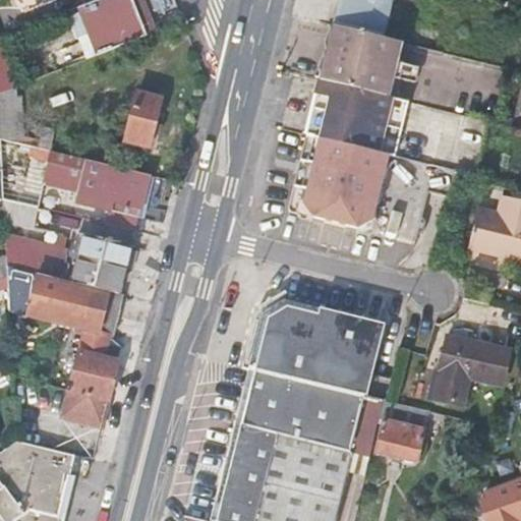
[(96,0),(78,7),(97,55),(148,35),(145,27),(143,23),(133,0),(96,0)]
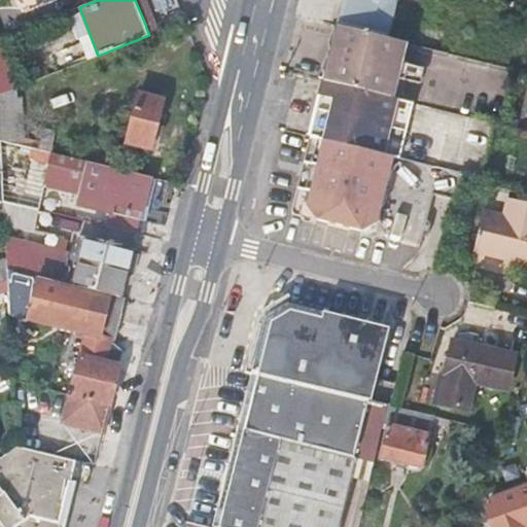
[(146,0),(135,0),(145,24),(154,20),(146,0)]
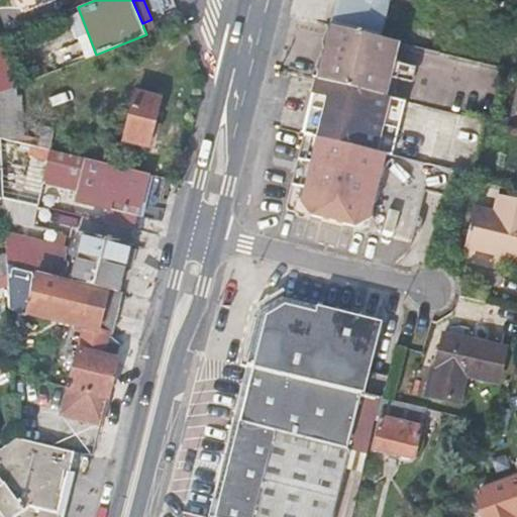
[(336,0),(330,24),(382,36),(391,0),(336,0)]
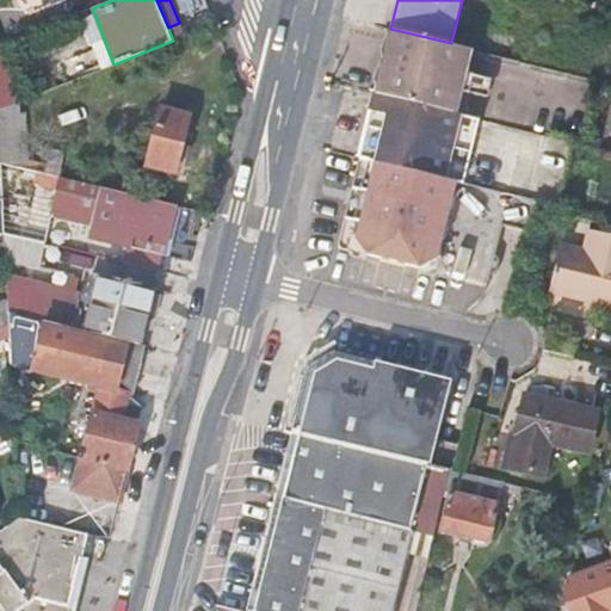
[(181,28),(170,32),(173,41),(185,36),(181,28)]
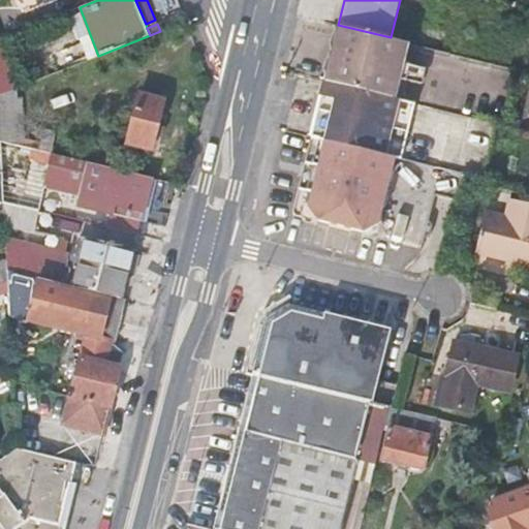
[(338,25),(324,80),(391,96),(405,41),(391,37),(338,25)]
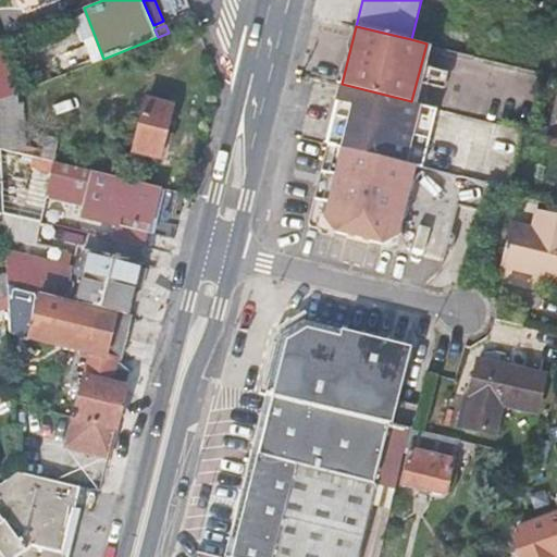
[(0,98),(25,89),(4,38),(0,40),(0,98)]
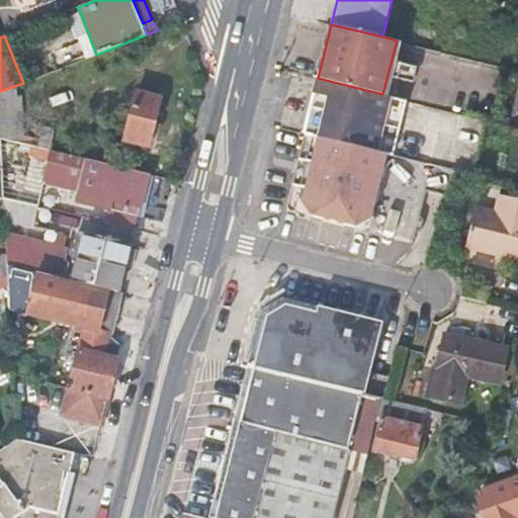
[(61,87),(55,71),(23,83),(0,91),(0,108),(1,136),(18,140),(25,141),(21,89),(27,87),(30,93),(34,92),(39,105),(50,101),(47,93),(61,87)]
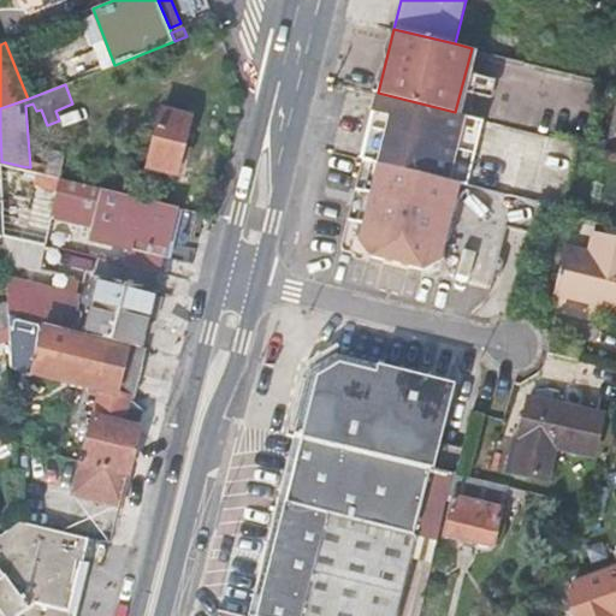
[(378,93),(362,157),(460,182),(469,184),(485,119),(455,112),(378,93)]
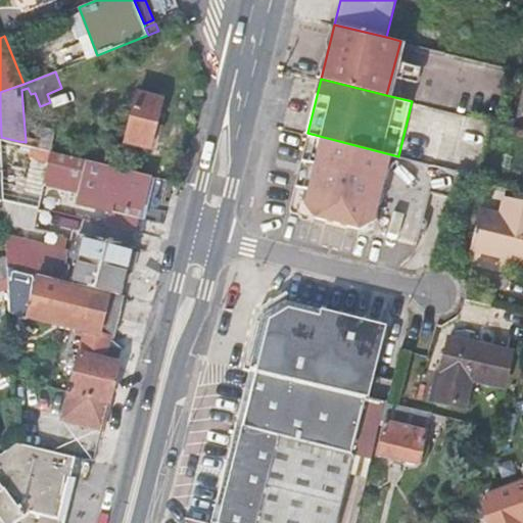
[(140,92),(127,142),(152,147),(164,99),(140,92)]
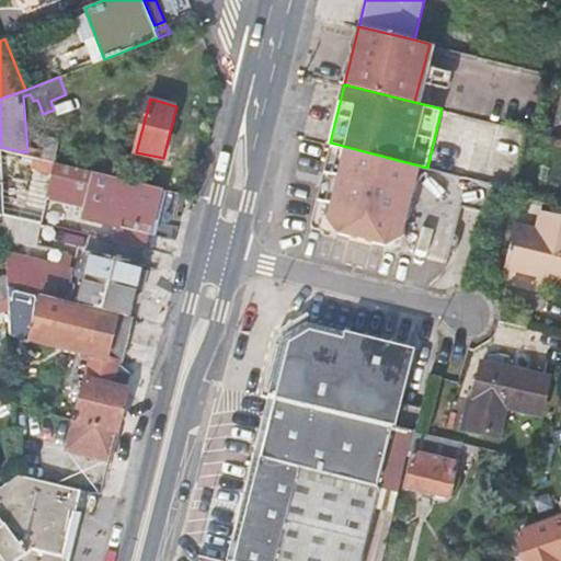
[(399,249),(419,165),(330,142),(313,213),(324,231),(399,249)]
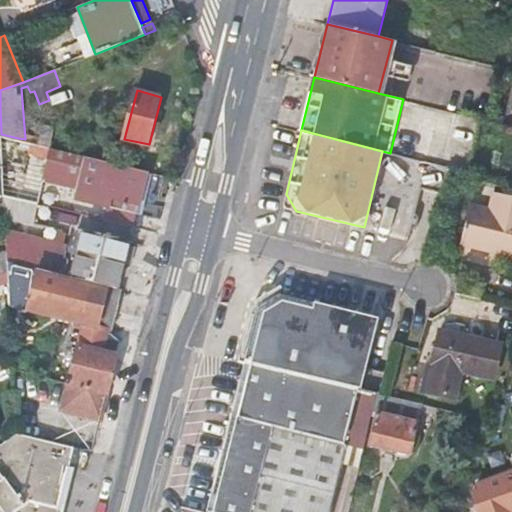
[(104,205),(137,212),(140,213),(150,172),(25,139),(18,138),(4,190),(4,193),(38,202),(44,179),(78,188),(76,198),(104,205)]
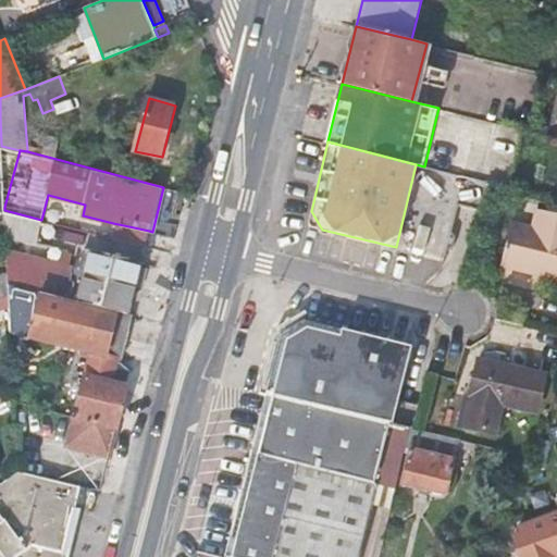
[(556,199),(543,196),(540,211),(536,210),(532,226),(512,222),(502,264),(556,277),(556,199)]
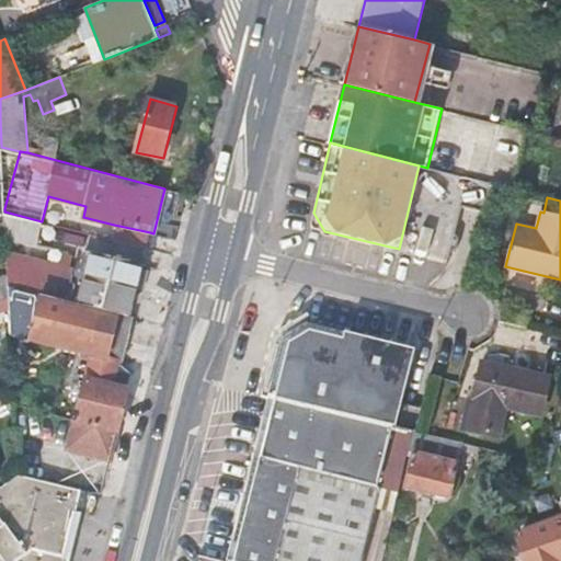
[(42,221),(4,212),(6,225),(7,233),(37,242),(43,221),(42,221)]
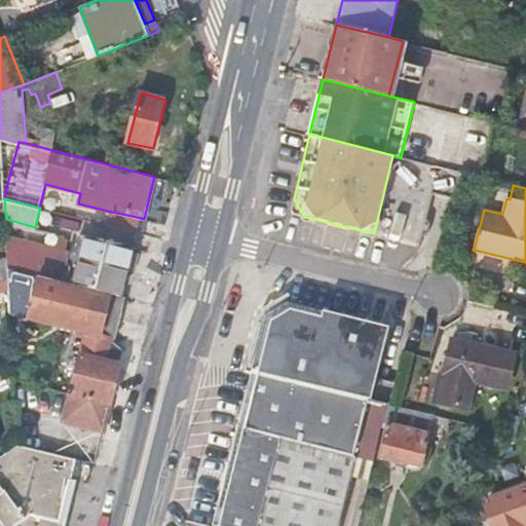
[(290,213),(304,217),(294,199),(290,213)]
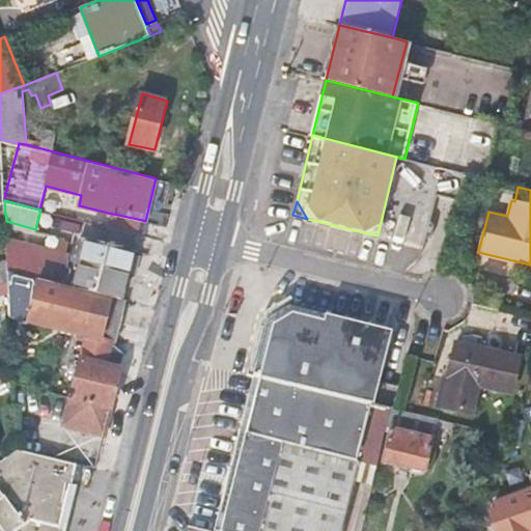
[(138,234),(142,220),(108,213),(105,226),(138,234)]
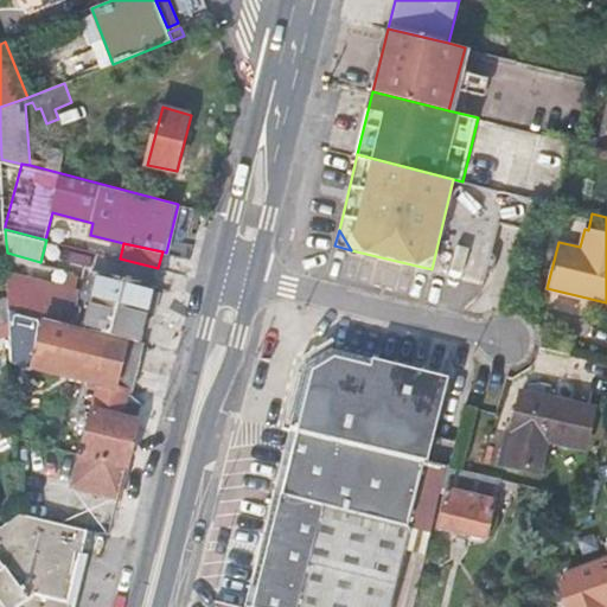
[(58,292),(7,281),(8,295),(10,310),(140,343),(153,286),(100,273),(96,287),(90,285),(85,301),(78,300),(76,307),(56,302),(58,292)]
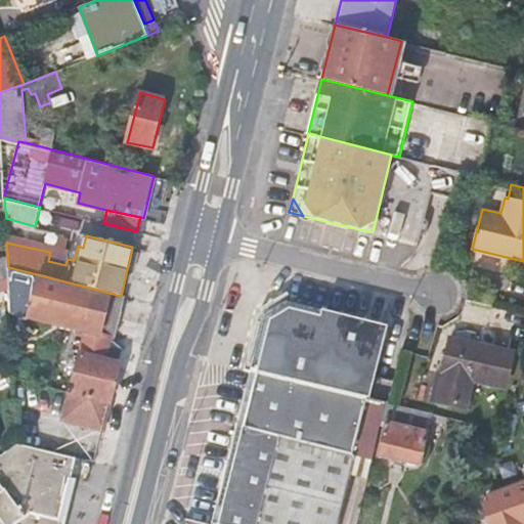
[(0,280),(8,277),(8,267),(7,255),(0,258),(0,280)]
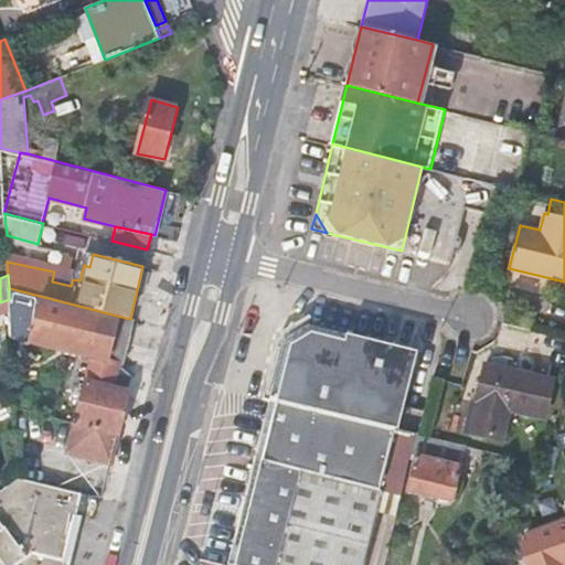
[(123,363),(132,319),(130,319),(9,288),(9,299),(11,334),(78,351),(72,381),(84,383),(67,452),(115,464),(132,391),(131,391),(115,386),(119,365),(119,362),(123,363)]
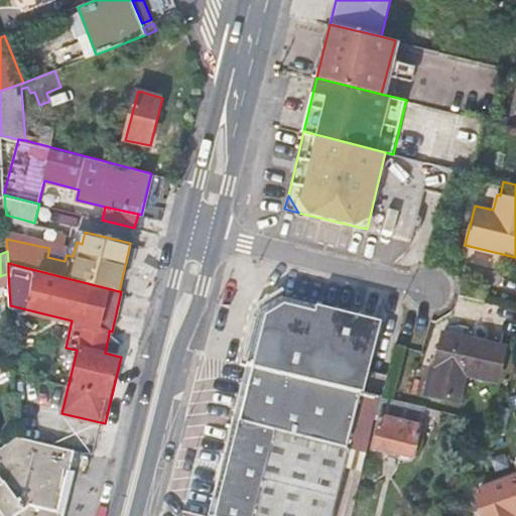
[(262,303),(246,364),(383,397),(387,397),(392,375),(371,370),(383,319),(285,296),(262,303)]
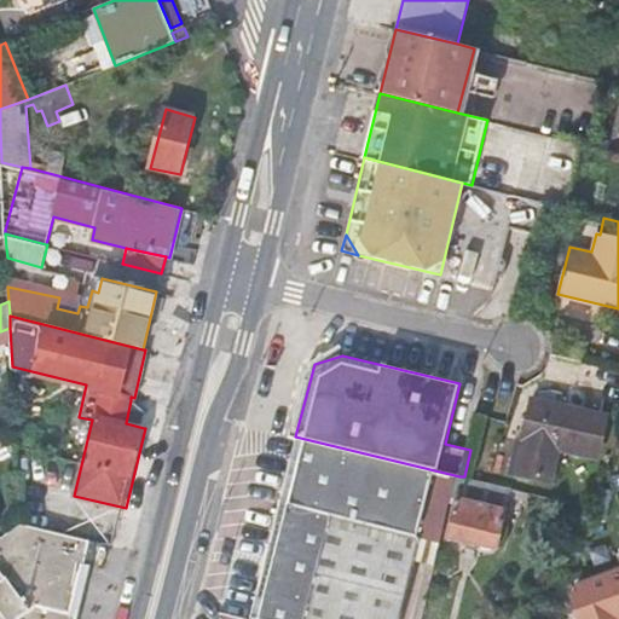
[(608,399),(618,400),(618,369),(614,368),(608,399)]
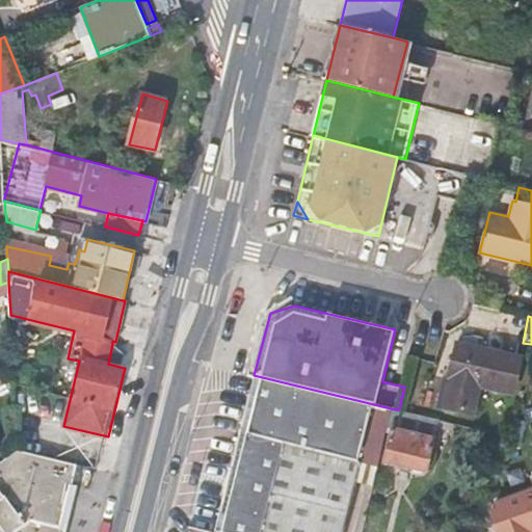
[(112,344),(108,364),(124,368),(128,348),(112,344)]
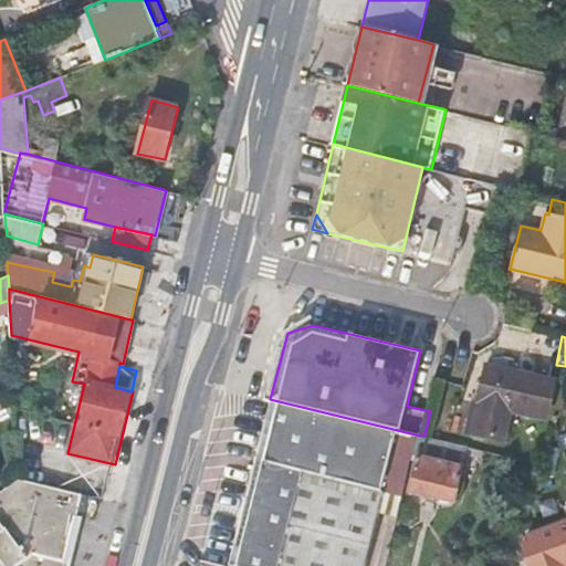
[(554,380),(488,366),(473,430),(505,437),(512,409),(546,417),(554,380)]
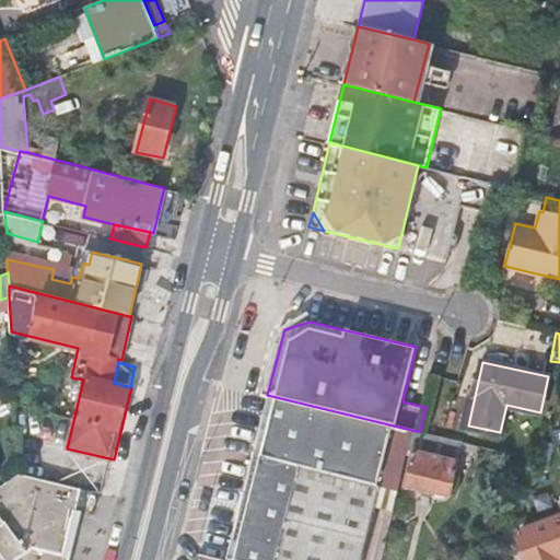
[(267,395),(254,454),(380,486),(400,491),(409,454),(416,431),(267,395)]
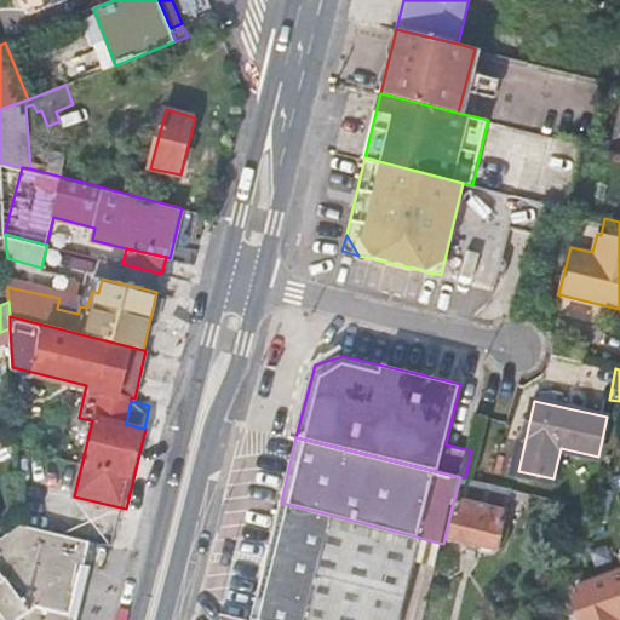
[(497,550),(512,489),(491,484),(465,477),(460,477),(453,503),(458,504),(451,538),(497,550)]
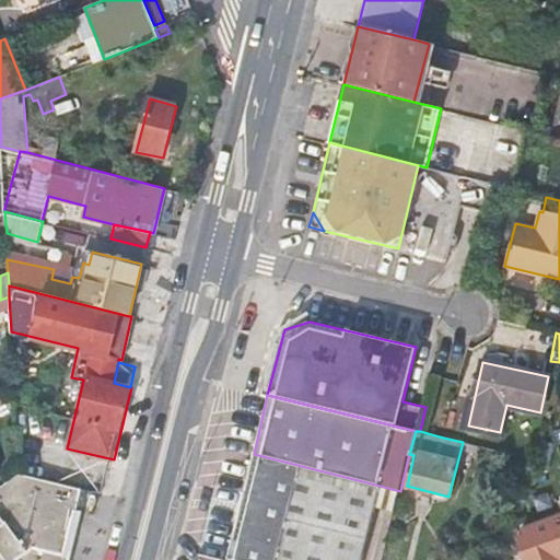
[(254,454),(238,514),(364,546),(380,486),(254,454)]
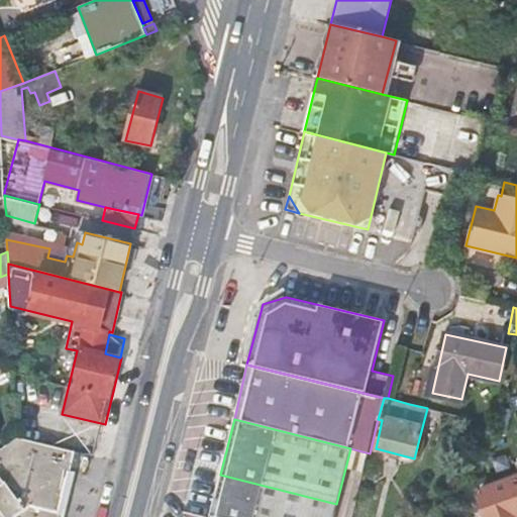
[(60,505),(73,450),(36,441),(31,439),(17,436),(17,437),(0,449),(0,516),(60,516),(63,507),(60,505)]
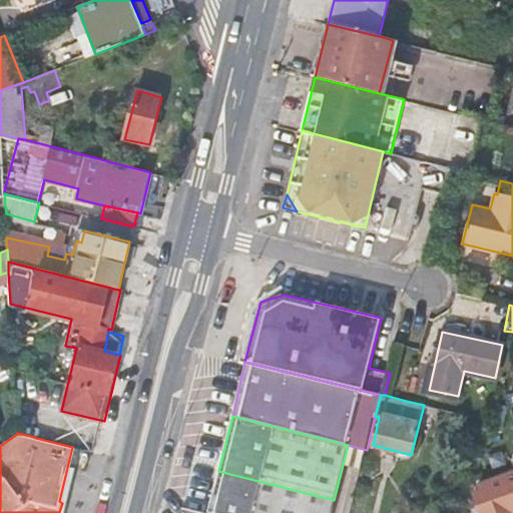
[(201,512),(183,509),(182,512),(330,512),(334,500),(218,471),(207,512),(201,512)]
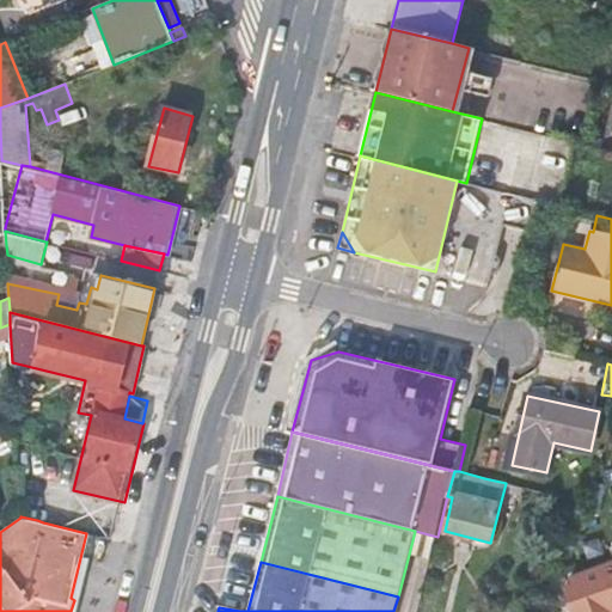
[(575,611),(609,611),(611,611),(611,567),(574,580),(577,594),(570,597),(575,611)]
